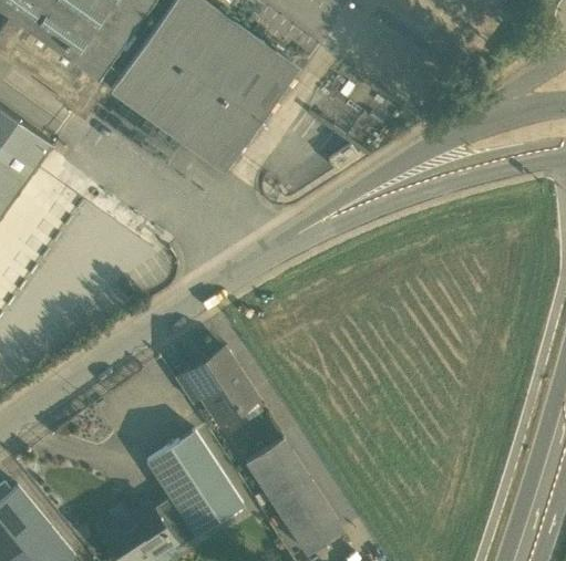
[(0,0),(0,12),(13,22),(99,83),(156,0),(0,0)]
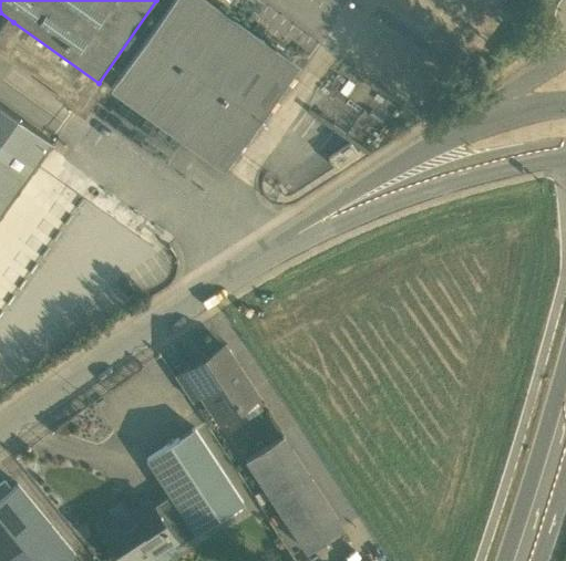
[(176,0),(112,92),(225,172),(298,70),(199,0),(176,0)]
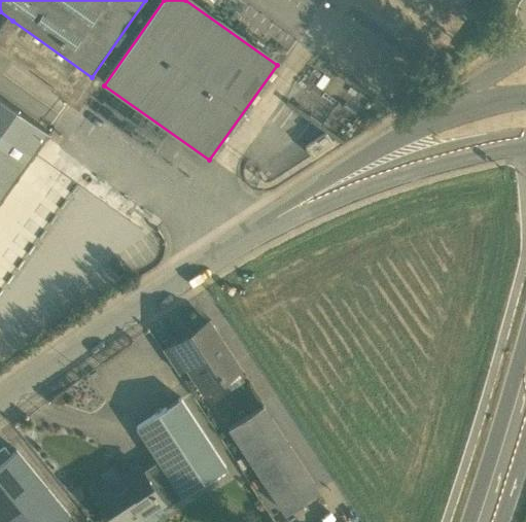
[(84,85),(92,77),(12,21),(0,36),(0,42),(64,89),(61,93),(77,105),(89,89),(84,85)]
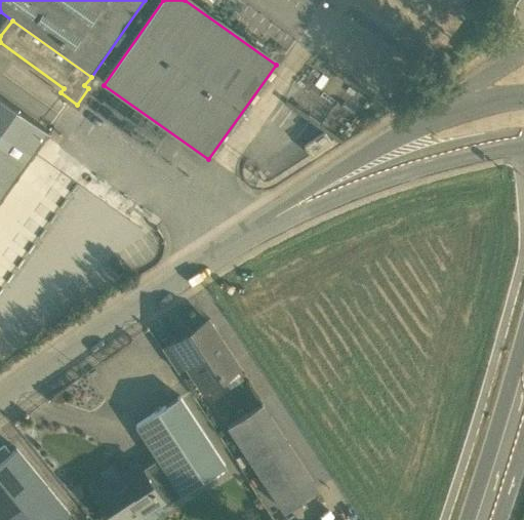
[(0,205),(49,136),(0,101),(0,205)]
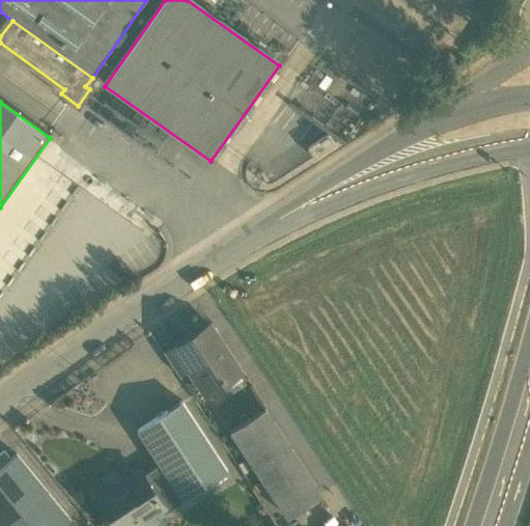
[(191,375),(208,402),(229,388),(226,384),(240,375),(212,331),(178,353),(176,354),(191,375)]
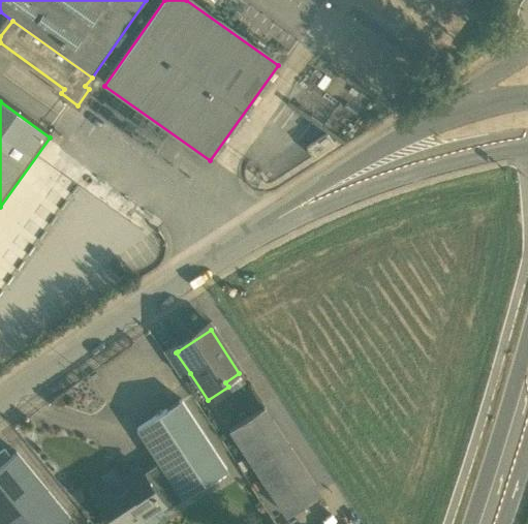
[(164,357),(180,380),(190,373),(176,352),(178,351),(177,349),(164,357)]
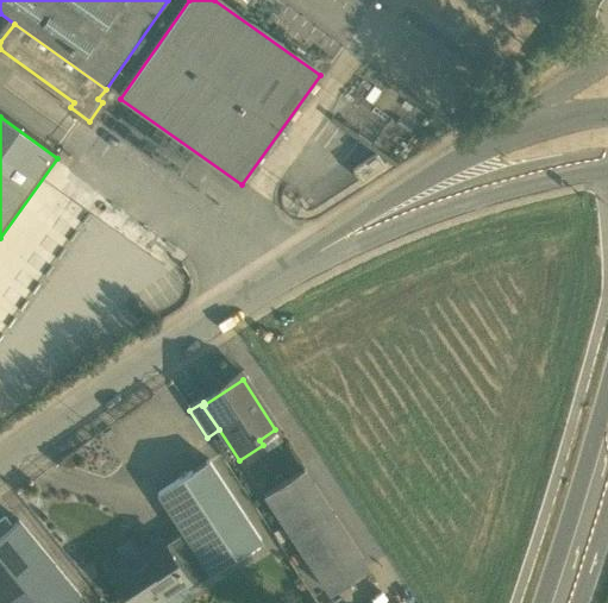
[(284,443),(275,429),(259,440),(263,445),(269,454),(284,443)]
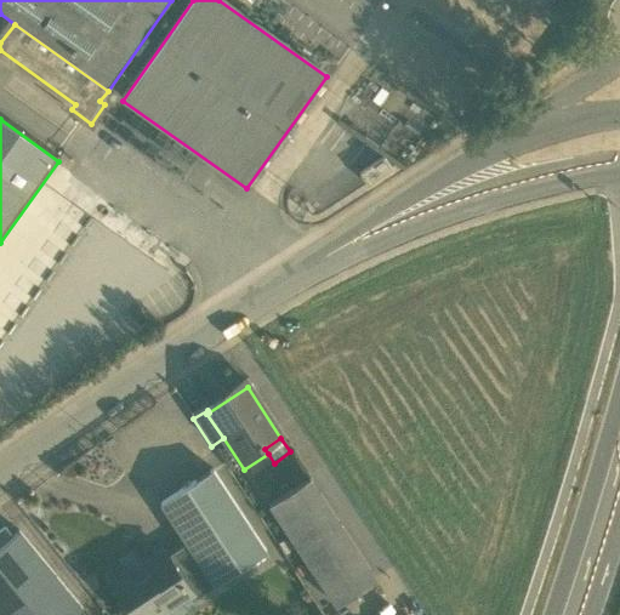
[(216,590),(268,557),(214,476),(163,510),(191,551),(216,590)]
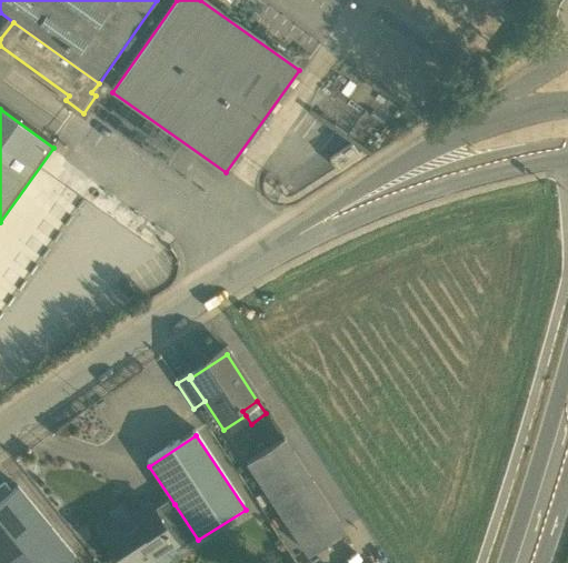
[(248,468),(309,560),(346,534),(286,442),(248,468)]
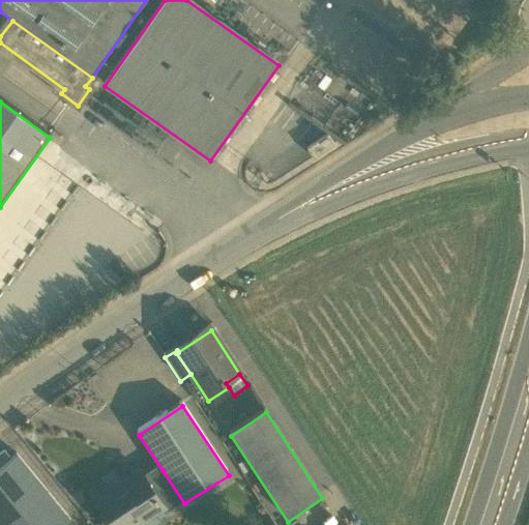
[(0,466),(13,456),(3,441),(0,443),(0,466)]
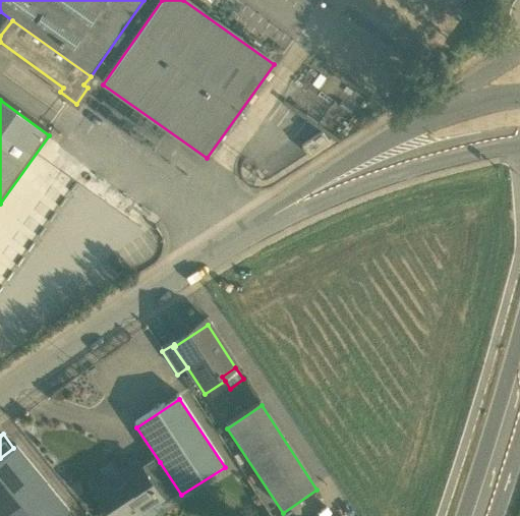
[(70,515),(17,449),(0,462),(0,515),(70,515)]
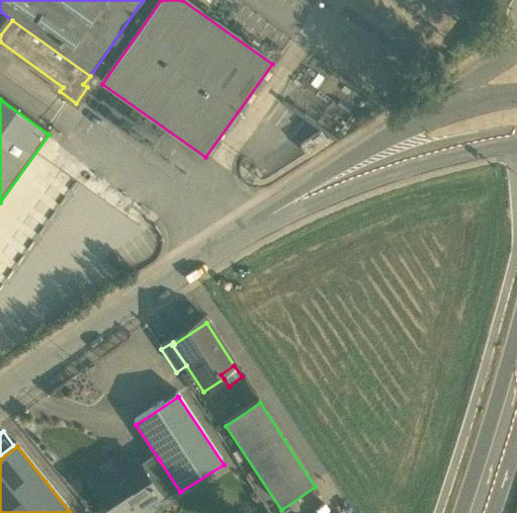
[(315,450),(300,458),(315,482),(329,474),(315,450)]
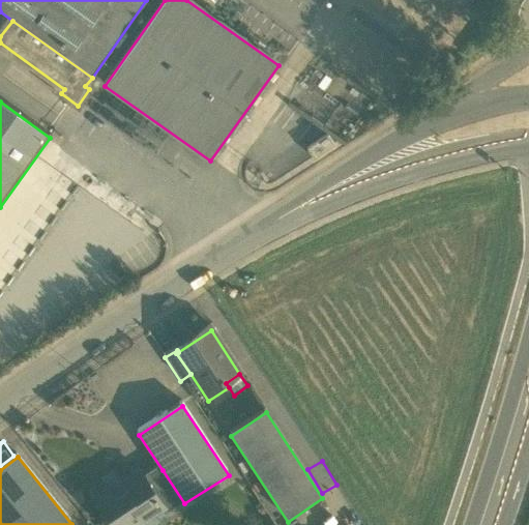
[(158,505),(165,516),(184,503),(163,470),(145,483),(144,483),(158,505)]
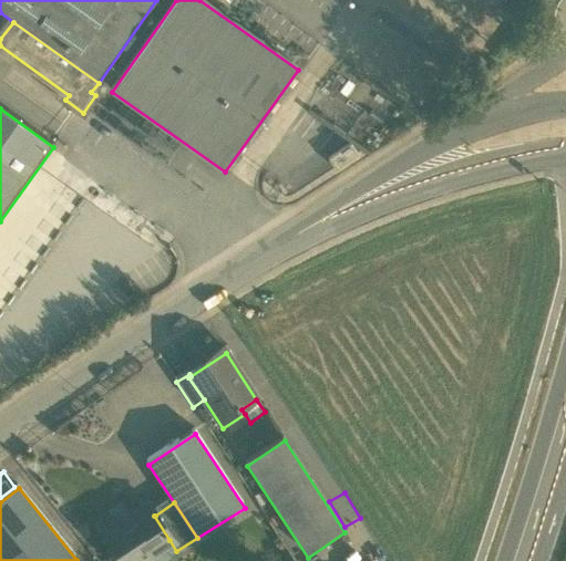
[(154,560),(156,559),(152,551),(170,540),(154,516),(155,516),(151,508),(120,527),(119,526),(102,536),(117,560),(154,560)]
